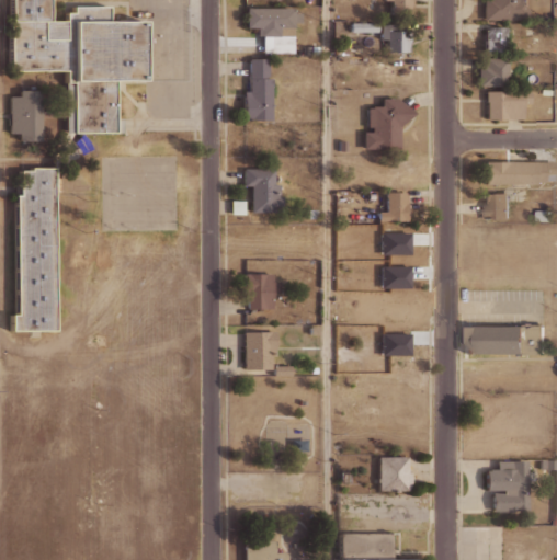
[(15,23),(13,23),(13,0),(52,0),(52,22),(68,22),(68,13),(76,13),(76,8),(112,8),(112,23),(148,23),(148,82),(118,82),(118,134),(76,134),(76,133),(67,133),(67,83),(68,83),(68,71),(15,71),(15,66),(12,66),(12,35),(15,35),(15,23)]
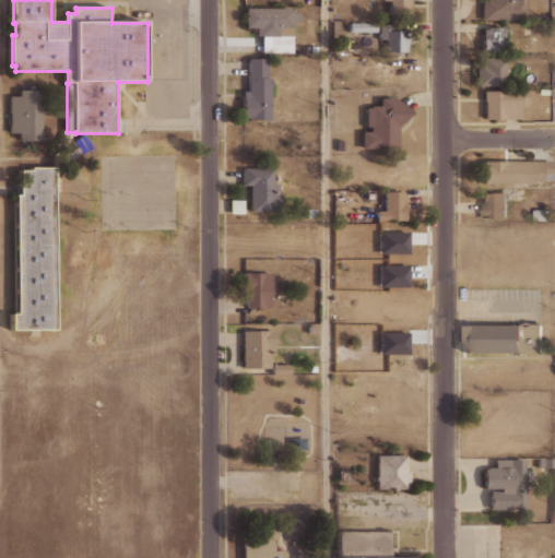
[(413,0),(413,10),(409,10),(409,16),(390,16),(390,3),(384,3),(384,0),(413,0)]
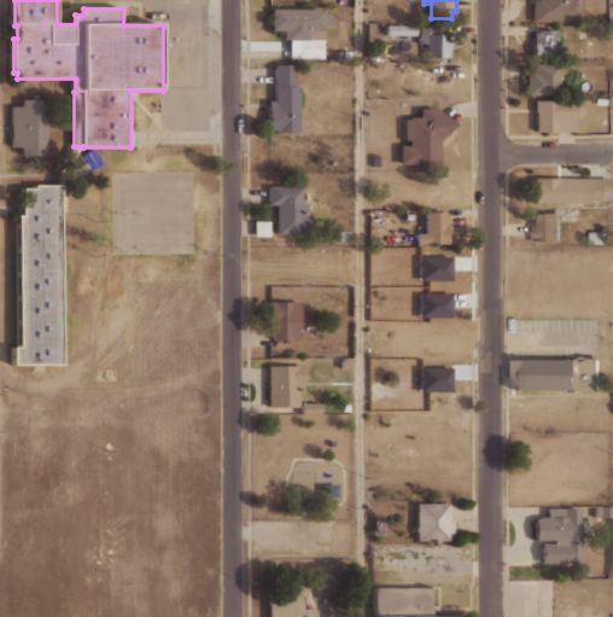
[(583,0),(584,22),(536,22),(535,0),(583,0)]
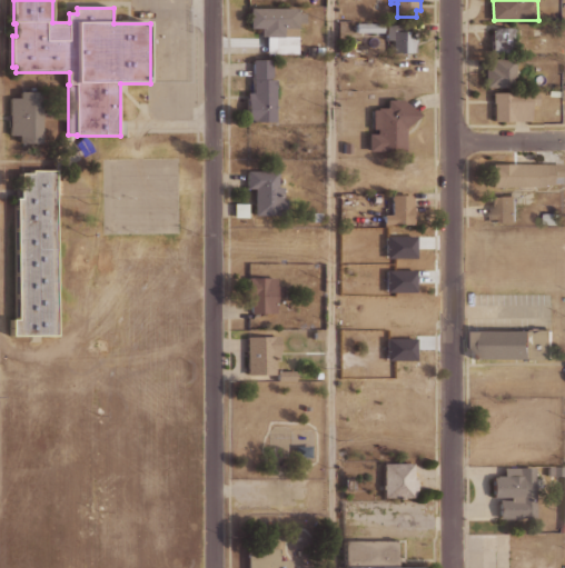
[(563,0),(563,15),(542,15),(542,0),(563,0)]
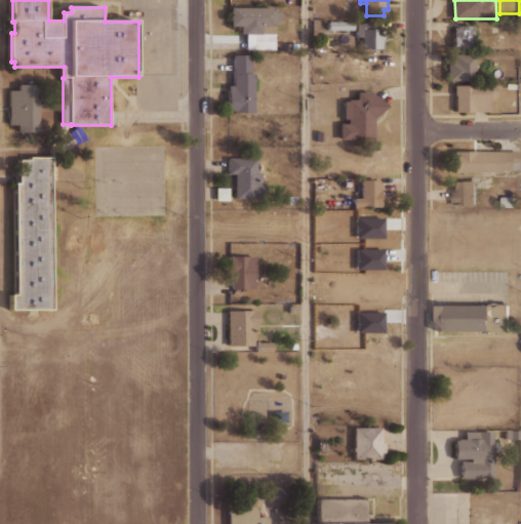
[(234,7),(278,8),(278,12),(285,13),(285,22),(278,22),(278,27),(265,27),(265,33),(244,33),(245,26),(234,26),(234,7)]
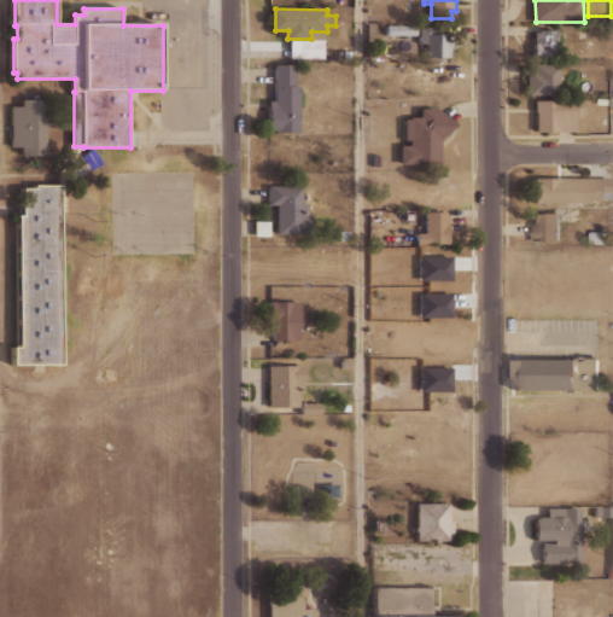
[(390,25),(390,36),(419,36),(419,25),(390,25)]
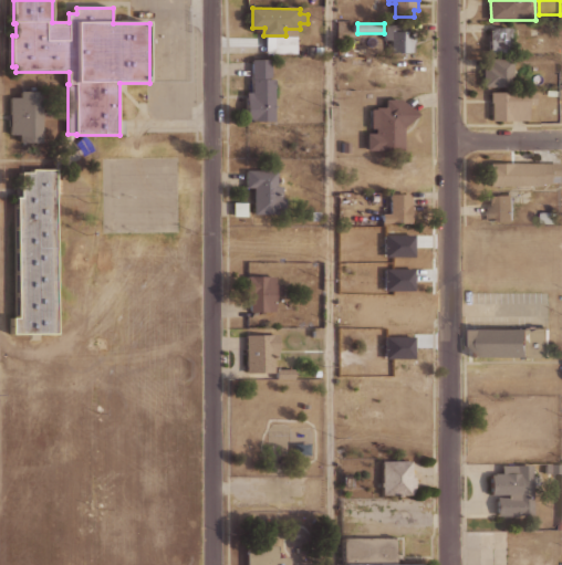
[(496,28),(495,31),(492,31),(491,53),(512,54),(513,29),(496,28)]
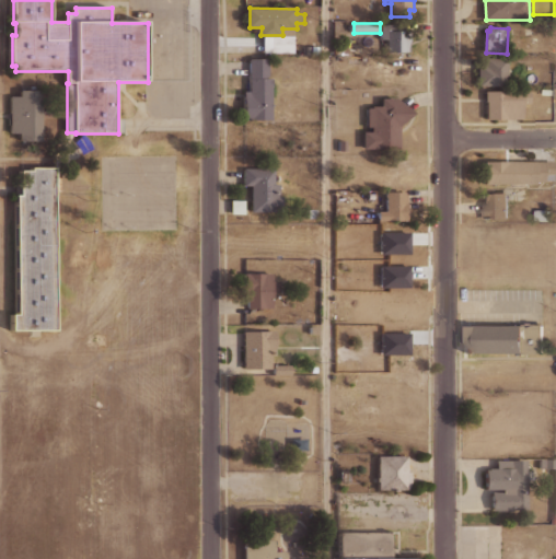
[(390,31),(389,53),(410,54),(412,33),(390,31)]
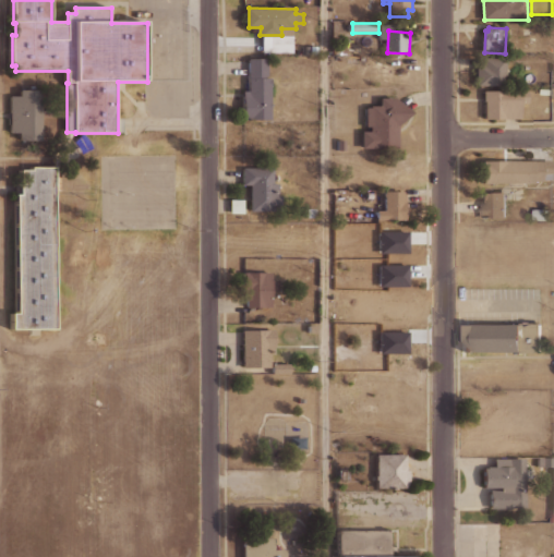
[(265,36),(265,52),(296,52),(294,36),(265,36)]
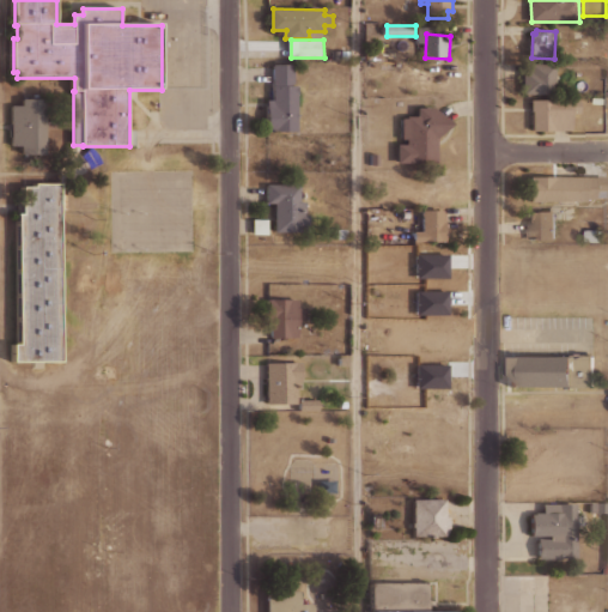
[(533,64),(532,72),(526,72),(526,95),(558,95),(558,64),(533,64)]
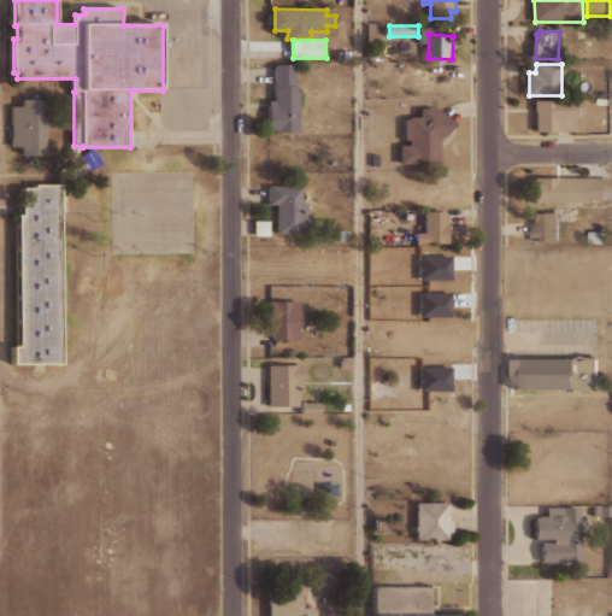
[(276,86),(299,86),(298,65),(276,65),(276,86)]
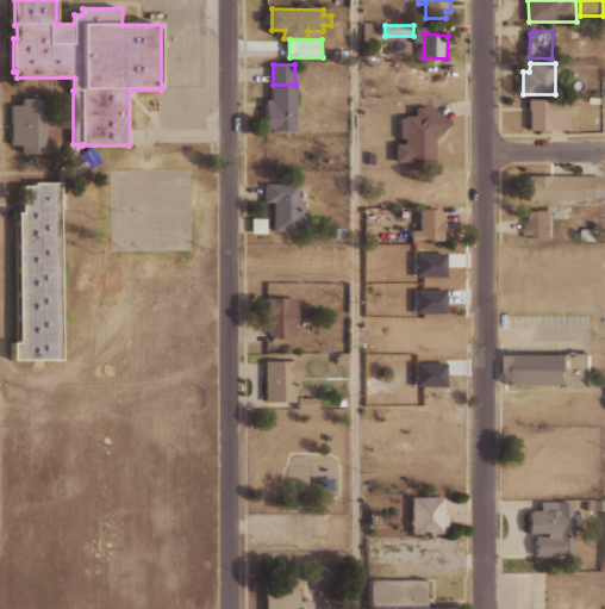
[(274,86),(298,86),(299,131),(269,131),(269,100),(275,100),(274,86)]
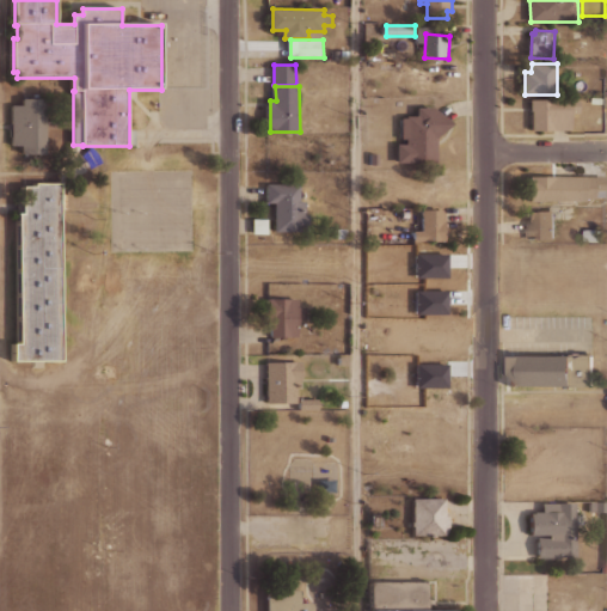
[(25,99),(48,99),(48,154),(25,154),(25,150),(24,150),(24,146),(14,146),(14,105),(25,105),(25,99)]
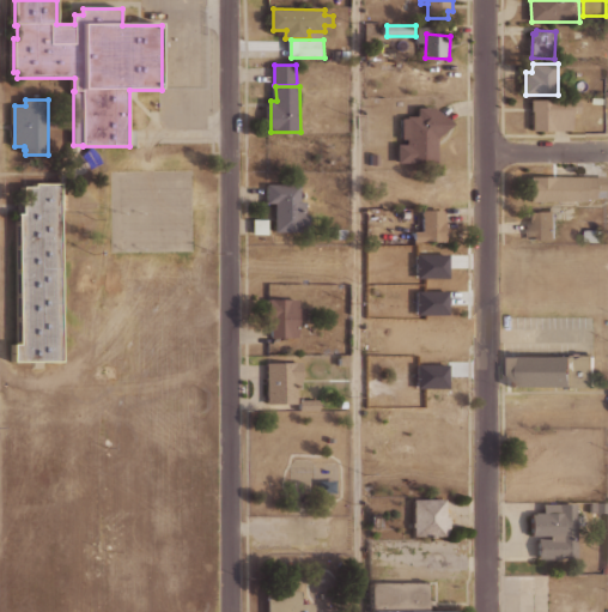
[(535,100),(535,111),(536,111),(536,131),(573,132),(575,114),(582,114),(582,101),(535,100)]
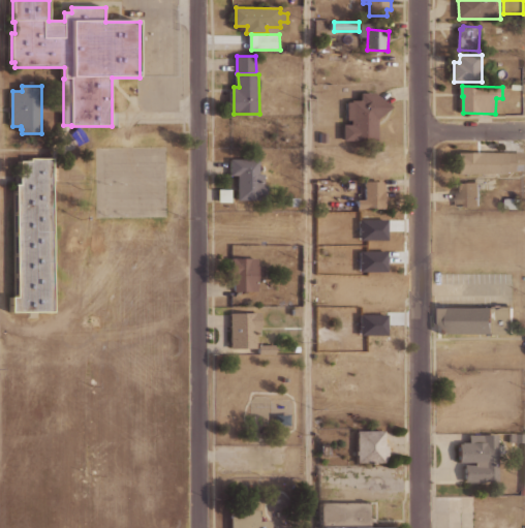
[(364,94),(363,101),(349,102),(349,120),(352,120),(352,125),(345,125),(346,141),(381,140),(381,122),(389,116),(391,109),(387,101),(375,94),(364,94)]
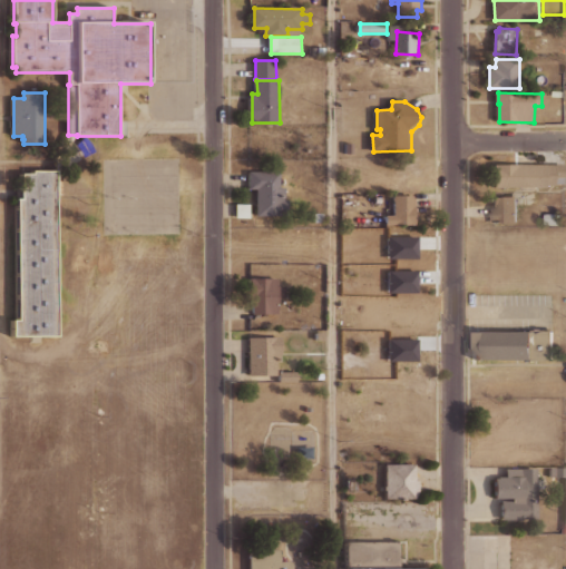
[(496,165),(496,188),(548,189),(548,186),(565,186),(565,165),(496,165)]
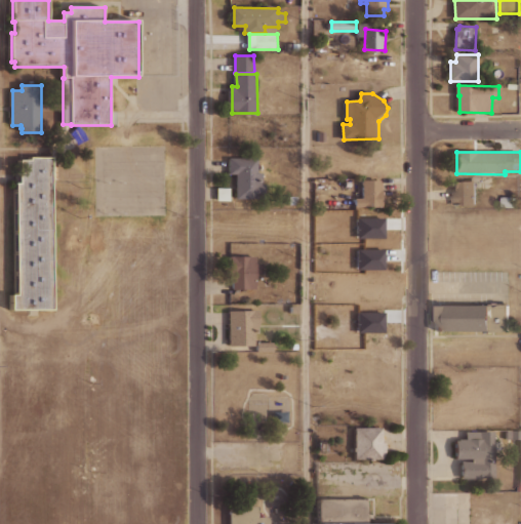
[(23,160),(33,160),(33,158),(55,158),(55,311),(14,311),(14,295),(18,295),(18,184),(23,184),(23,160)]
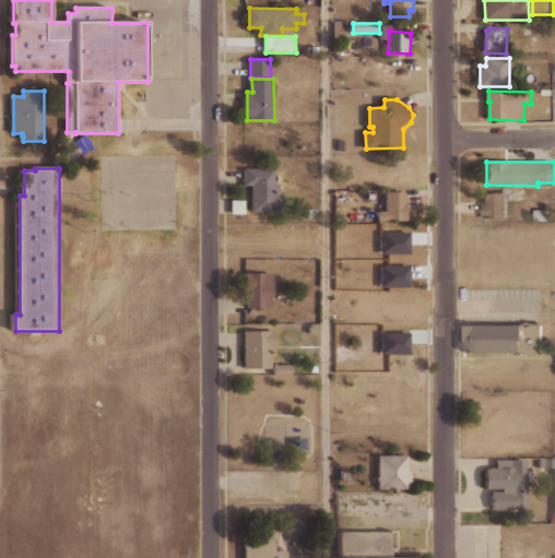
[(247,168),(247,187),(255,187),(255,211),(284,211),(284,200),(281,200),(281,185),(275,185),(275,168),(247,168)]
